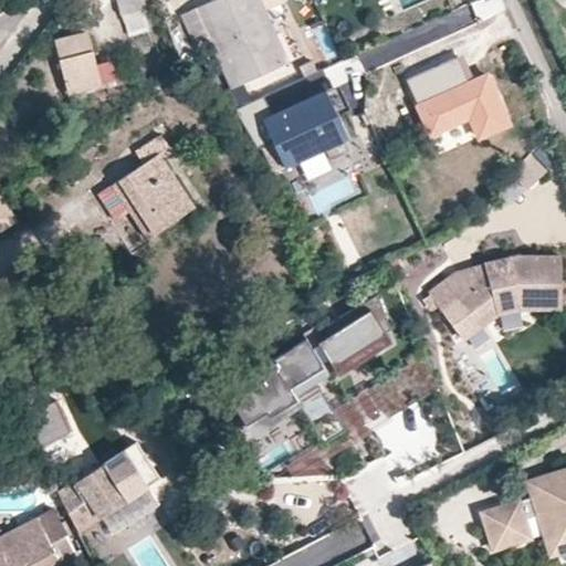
[(117,0),(124,14),(153,4),(152,0),(117,0)]
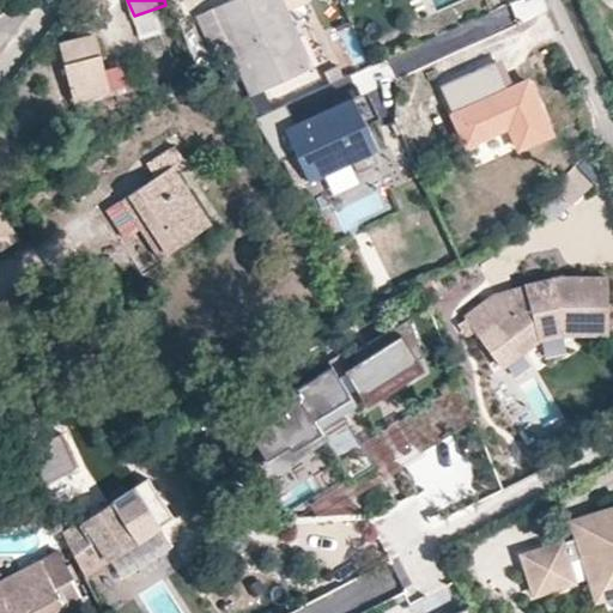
[(208,44),(225,38),(250,93),(311,65),(304,49),(292,23),(281,0),(228,0),(195,14),(208,44)]
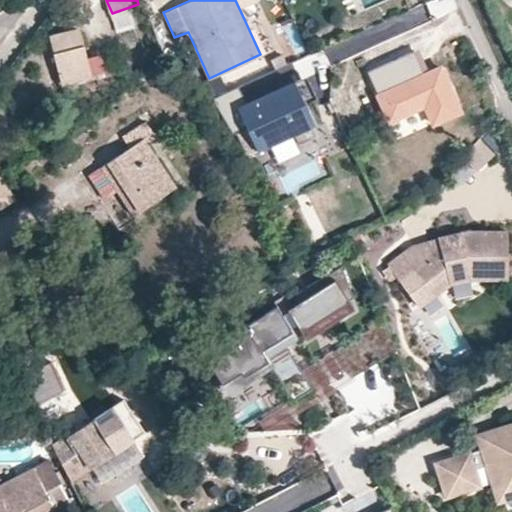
[(254,15),(244,19),(254,41),(263,37),(254,15)]
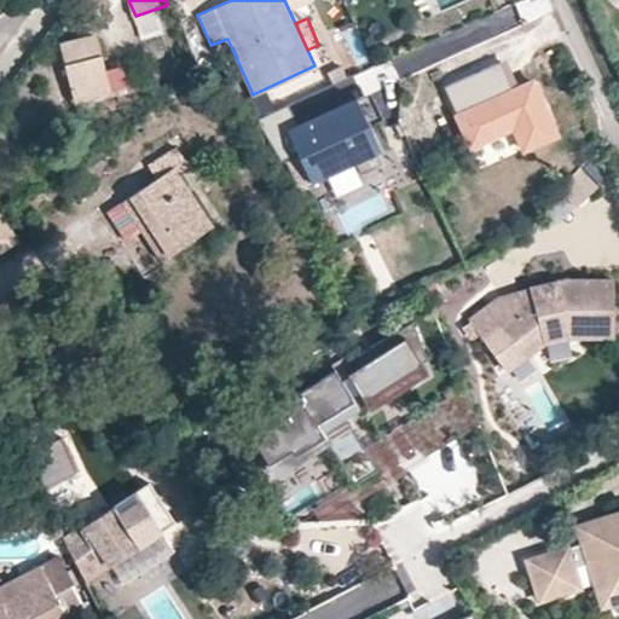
[(94,35),(59,45),(74,99),(92,94),(109,90),(104,70),(94,35)]
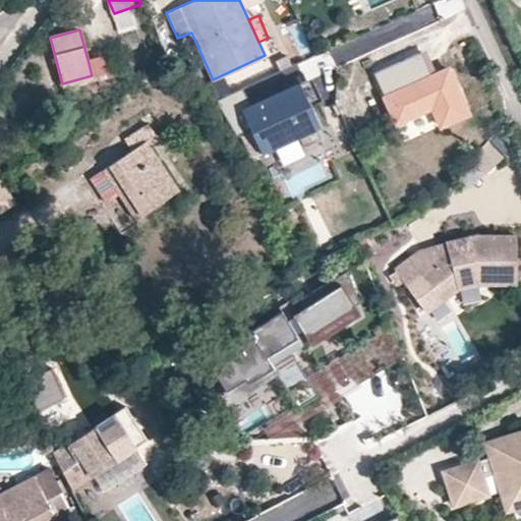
[(432,74),(421,51),(374,72),(397,122),(432,106),(441,125),(469,112),(449,67),(432,74)]
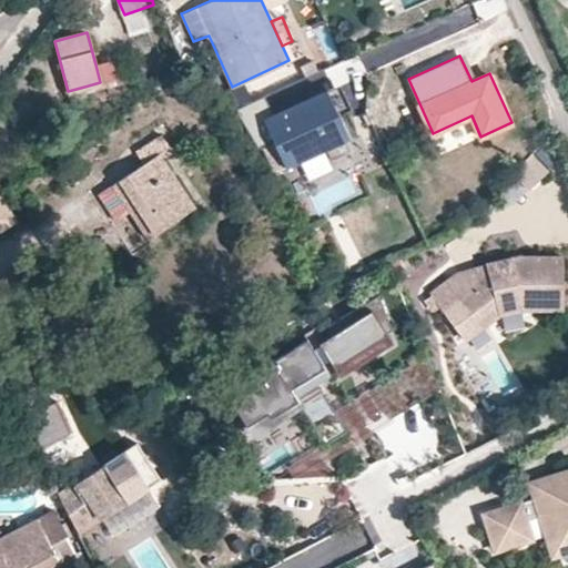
[(338,84),(332,88),(342,111),(350,108),(338,84)]
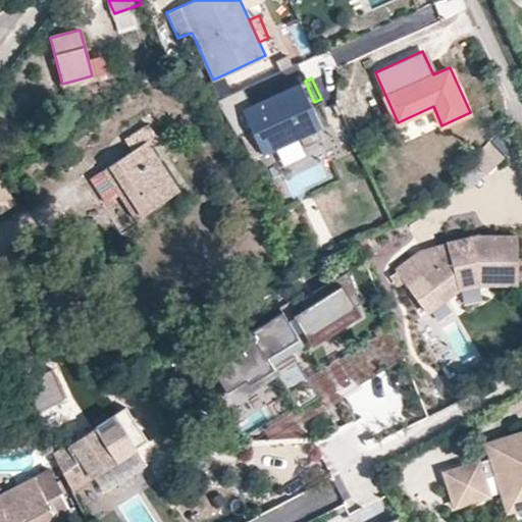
[(267,166),(260,153),(300,136),(316,127),(324,124),(314,102),(305,81),(250,106),(242,87),(209,100),(220,119),(242,109),(252,132),(240,137),(249,157),(245,159),(257,178),(267,173),(264,167),(267,166)]
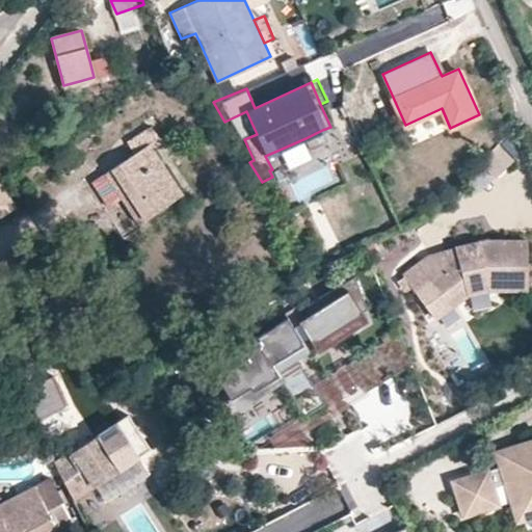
[(137,222),(182,194),(150,143),(159,137),(151,125),(127,141),(134,153),(104,173),(118,193),(137,222)]
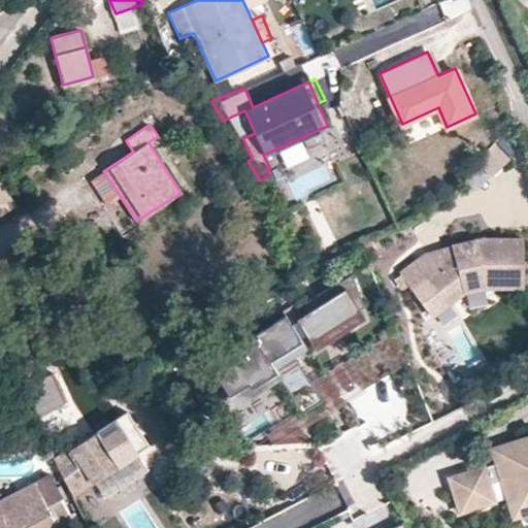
[(323,136),(320,129),(303,137),(306,143),(323,136)]
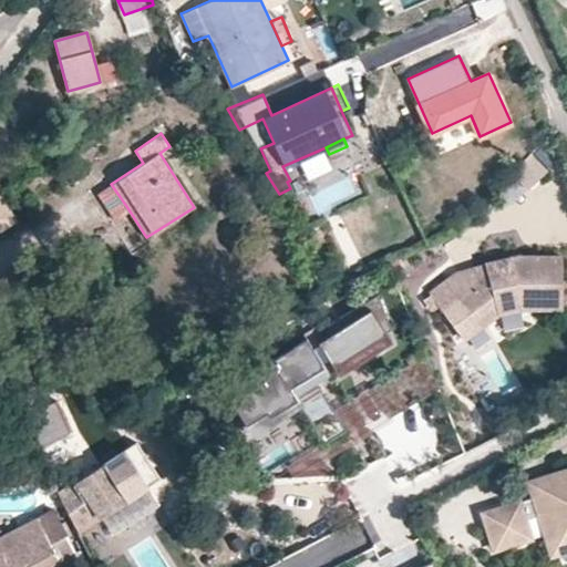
[(0,230),(13,223),(0,199),(0,230)]
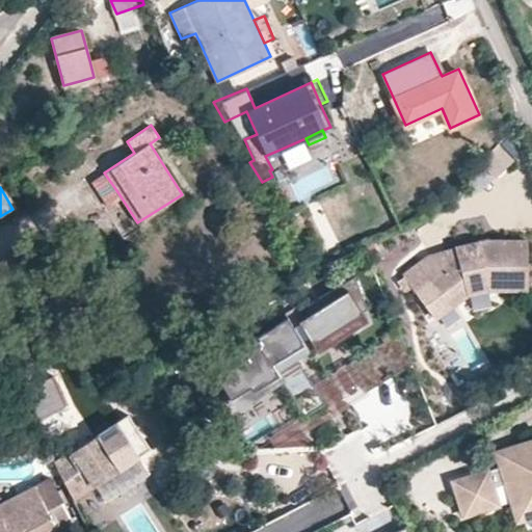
[(118,193),(104,202),(124,232),(137,222),(118,193)]
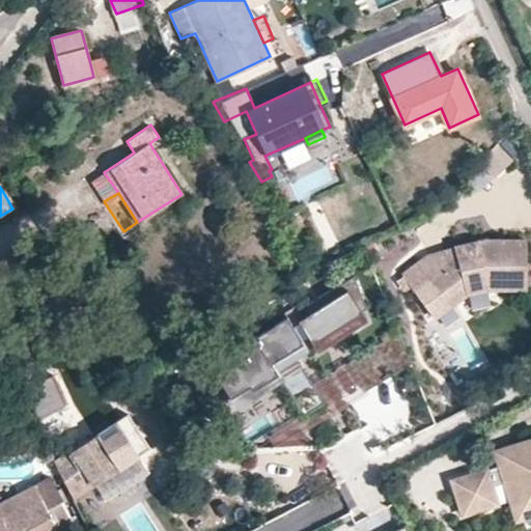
[(430,279),(448,306),(471,292),(494,286),(529,284),(529,240),(490,238),(457,247),(427,256),(401,273),(413,290),(430,279)]
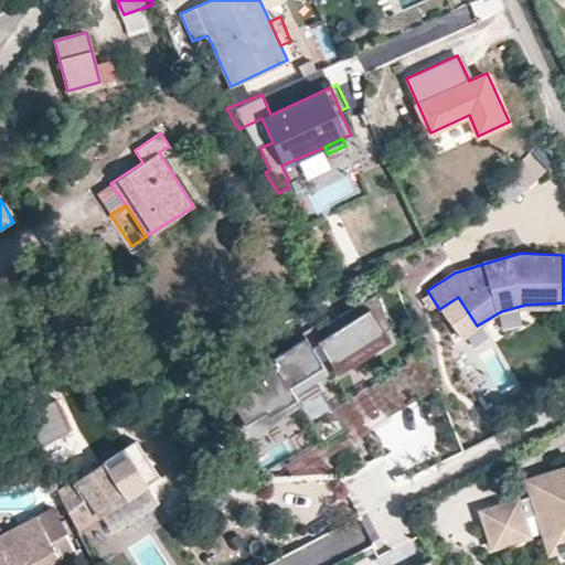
[(333,382),(391,348),(384,336),(392,333),(377,302),(307,342),(333,382)]
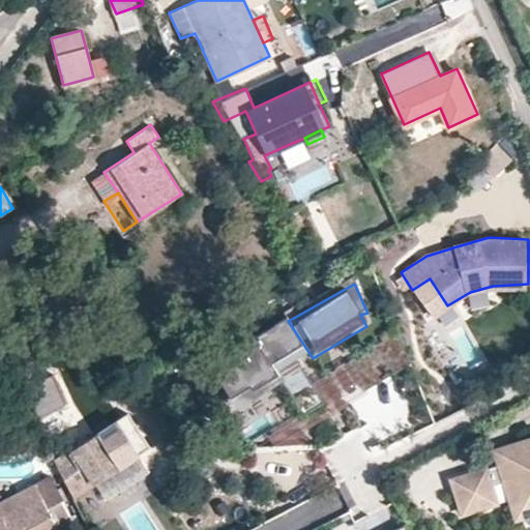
[(277,374),(313,358),(288,321),(213,372),(235,411),(282,384),(277,374)]
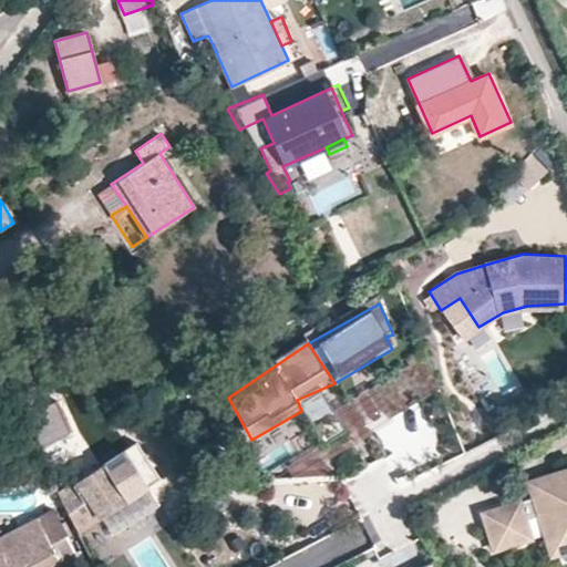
[(374,389),(394,418),(442,392),(425,358),(374,389)]
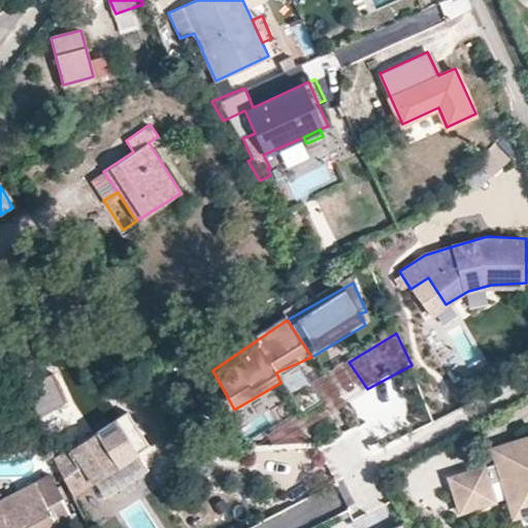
[(78,425),(67,404),(70,402),(55,373),(27,388),(30,393),(26,395),(37,417),(32,418),(45,442),(78,425)]
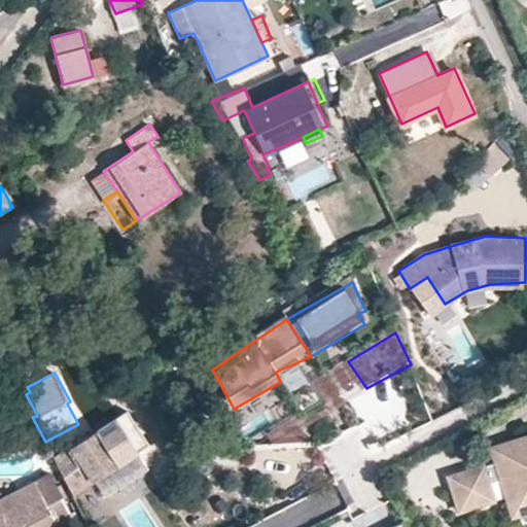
[(326,410),(338,429),(348,422),(337,403),(326,410)]
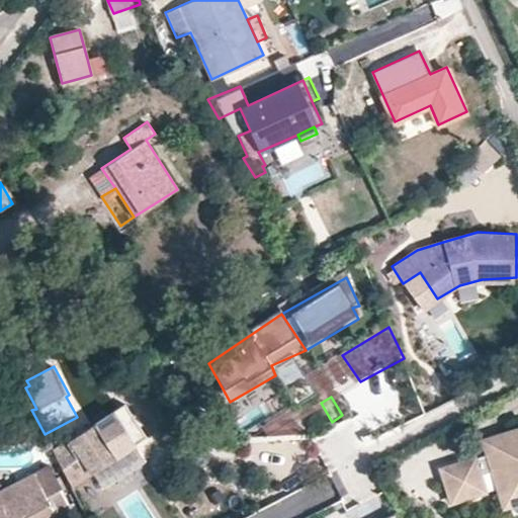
[(51,450),(70,486),(146,438),(124,404),(51,450)]
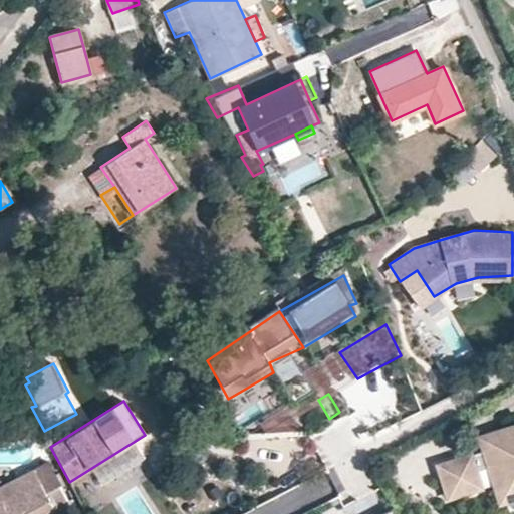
[(479,471),(492,467),(506,513),(513,513),(513,426),(505,430),(501,441),(484,446),(486,452),(440,467),(449,493),(468,488),(470,495),(485,490),(479,471)]
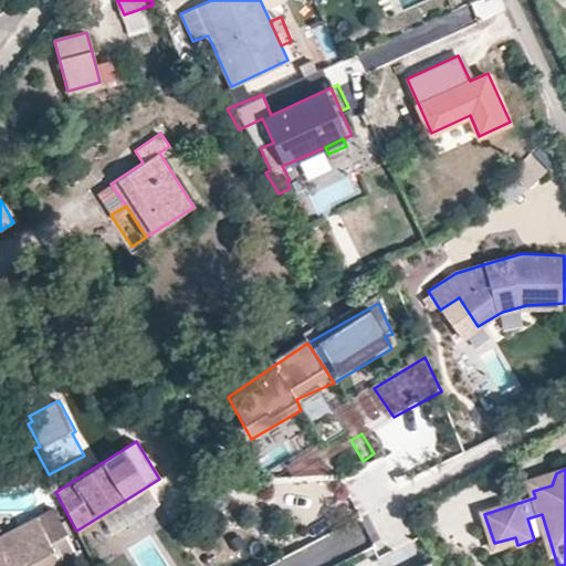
[(530,481),(533,491),(552,485),(556,473),(530,481)]
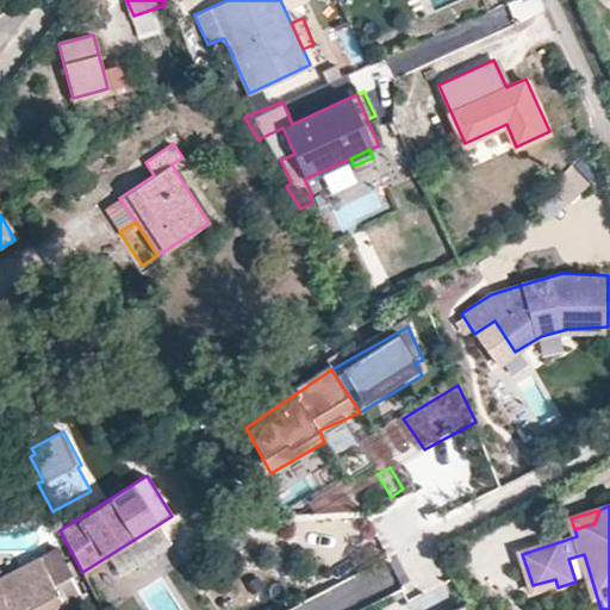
[(361,515),(291,517),(292,553),(362,549),(361,515)]
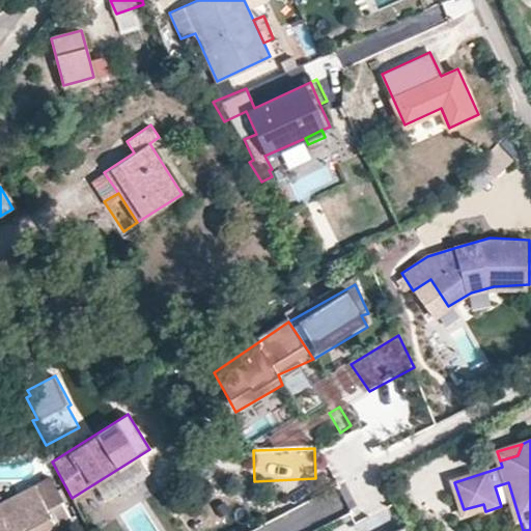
[(53,521),(67,513),(50,480),(35,487),(53,521)]
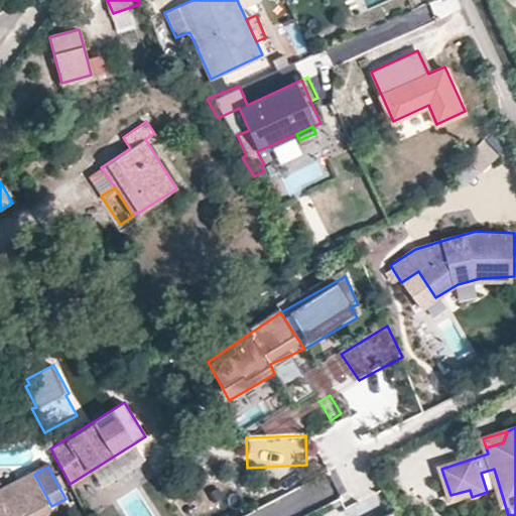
[(33,472),(2,487),(0,487),(0,515),(56,515),(51,506),(34,474),(33,472)]
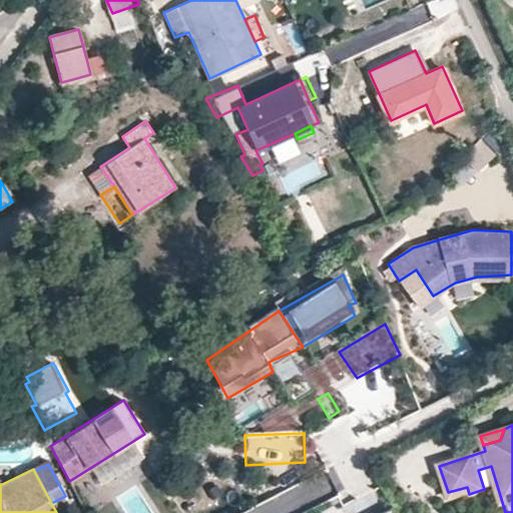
[(448,492),(450,501),(469,494),(467,487),(448,492)]
